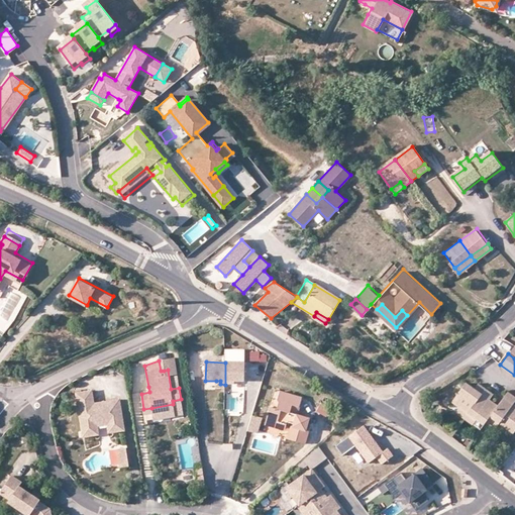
[(245,363),(225,363),(225,385),(230,385),(231,382),(235,382),(245,382),(245,363)]
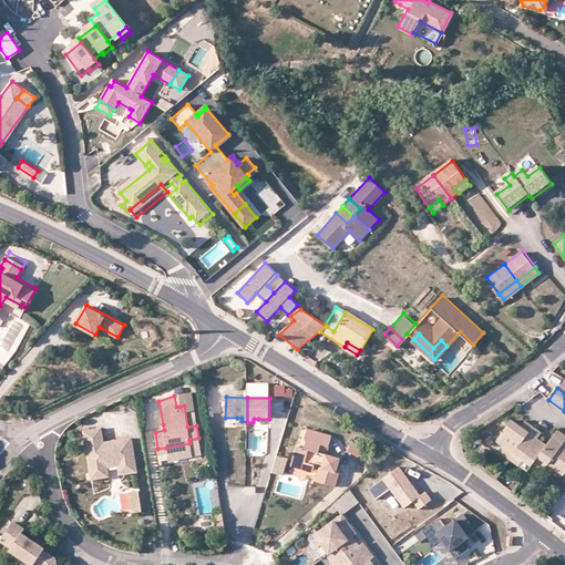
[(564,445),(560,442),(548,434),(543,443),(535,437),(525,430),(509,417),(493,438),(502,443),(521,456),(528,462),(531,459),(534,454),(545,462),(560,473),(564,464),(564,445)]
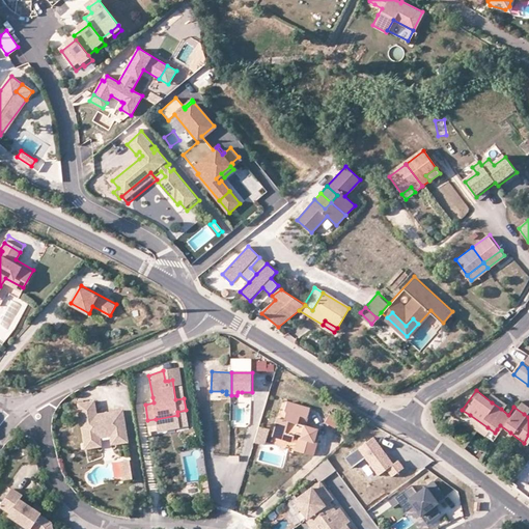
[(492,402),(501,409),(504,404),(496,397),(492,402)]
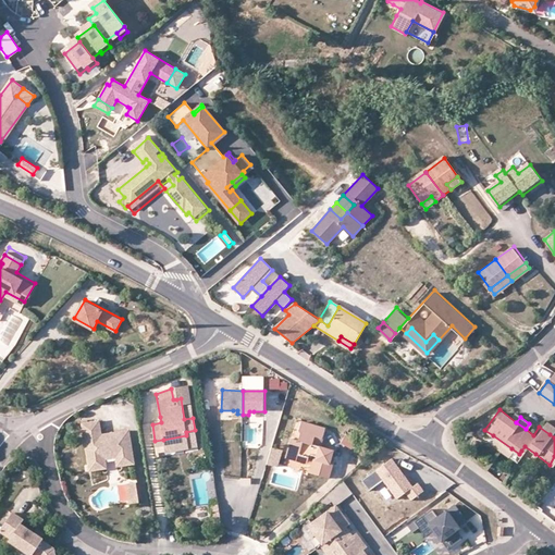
[(79,422),(86,464),(98,461),(97,454),(118,451),(119,458),(131,457),(126,429),(105,433),(105,435),(100,436),(100,433),(99,433),(97,420),(85,421),(79,422)]
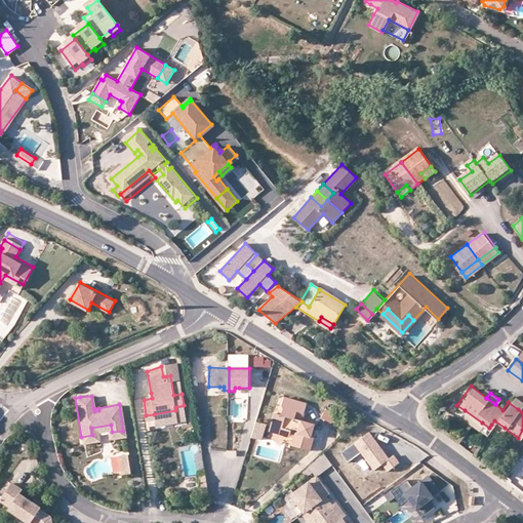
[(513,396),(508,402),(518,409),(521,403),(513,396)]
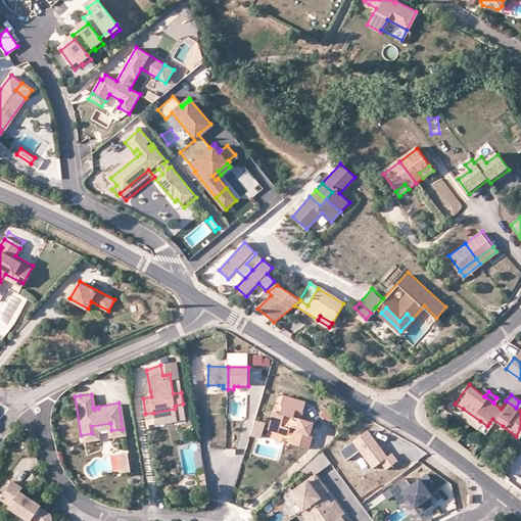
[(305,403),(283,395),(281,406),(282,406),(280,414),(274,412),(269,426),(280,429),(281,427),(290,430),(291,426),(297,428),(297,431),(295,431),(291,443),(309,448),(313,435),(310,435),(314,423),(300,419),(293,417),(296,410),(303,412),(305,403)]
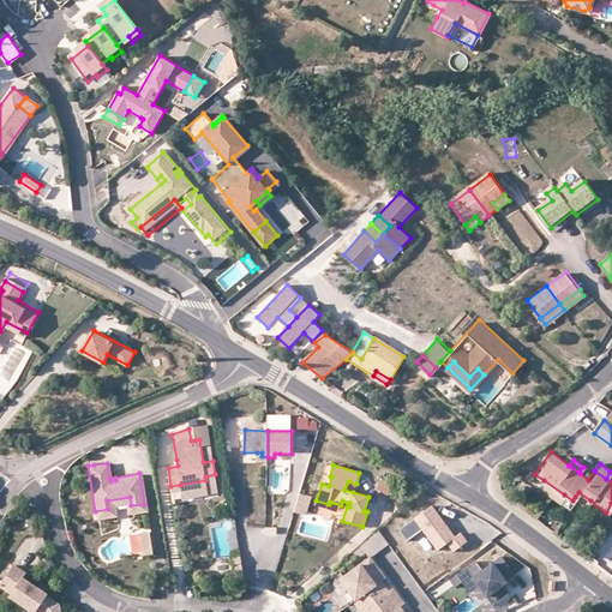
[(376,490),(390,495),(394,484),(379,479),(376,490)]
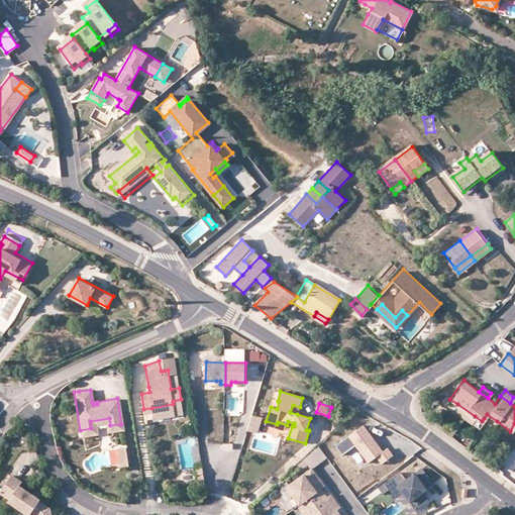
[(173,404),(151,408),(152,413),(174,410),(173,404)]
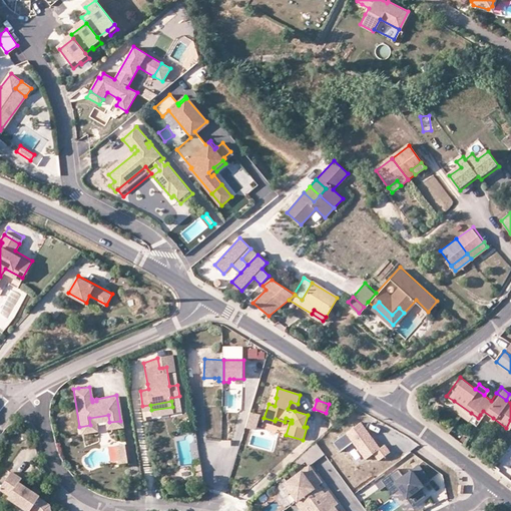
[(471,413),(454,401),(451,406),(468,418),(471,413)]
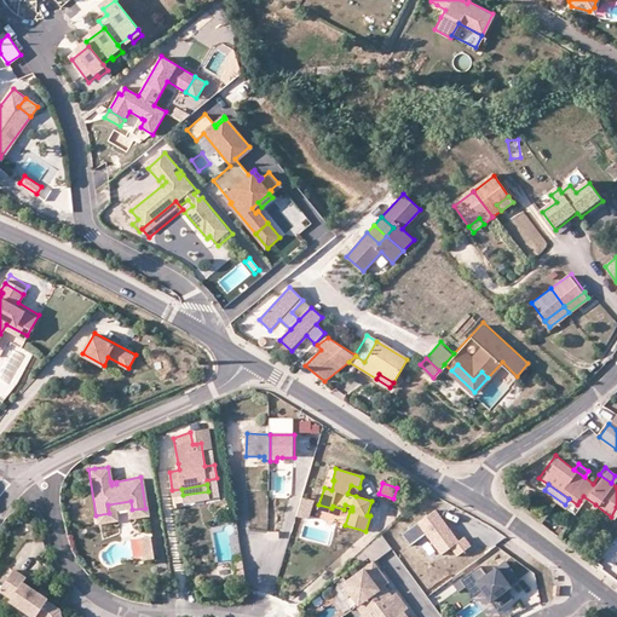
[(356,496),(359,488),(351,485),(347,494),(356,496)]
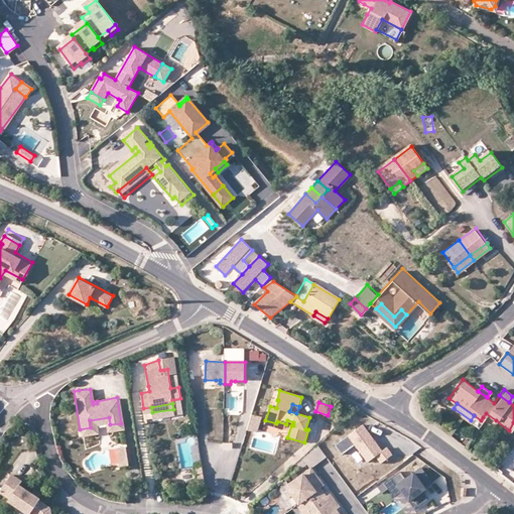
[(493,424),(496,420),(486,413),(483,417),(493,424)]
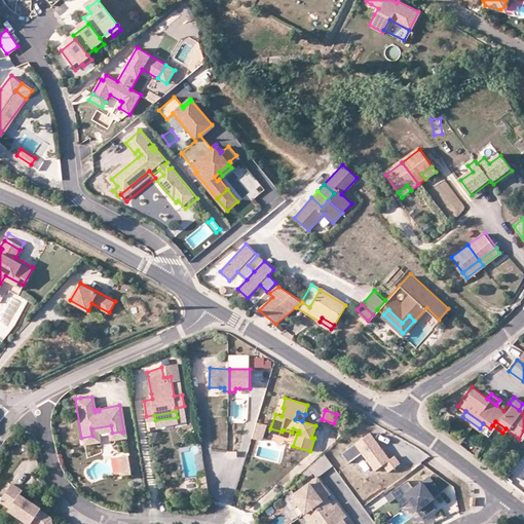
[(92,436),(81,438),(82,444),(99,441),(97,433),(107,431),(109,440),(124,437),(123,432),(112,433),(111,425),(91,428),(92,436)]
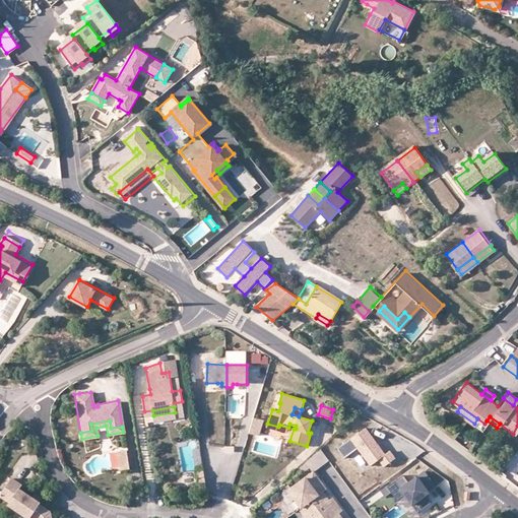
[(286,433),(288,428),(279,425),(278,427),(267,424),(267,427),(286,433)]
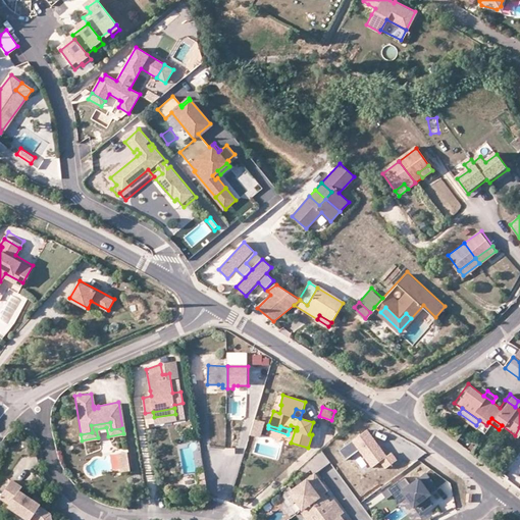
[(368,429),(340,450),(347,460),(359,451),(372,468),(380,462),(386,469),(399,461),(393,453),(387,456),(368,429)]
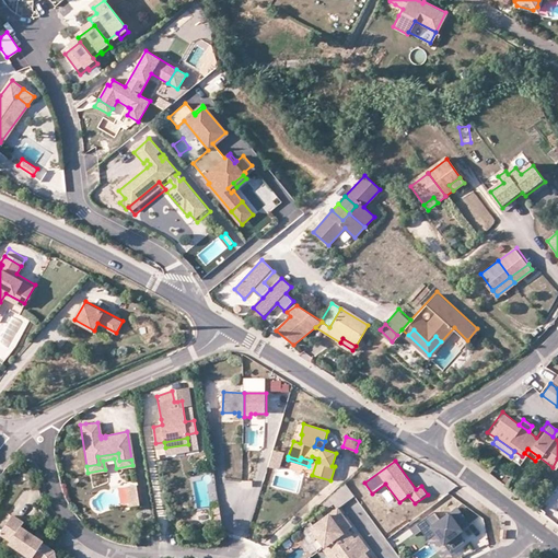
[(329,499),(337,509),(353,497),(345,484),(329,499)]
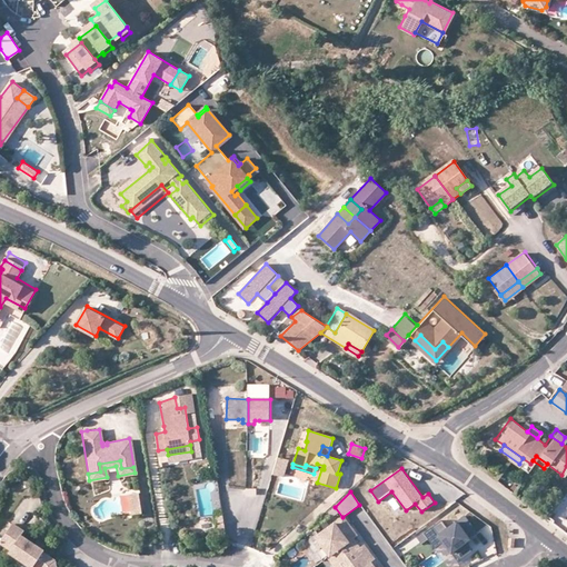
[(142,514),(139,493),(129,494),(132,516),(142,514)]
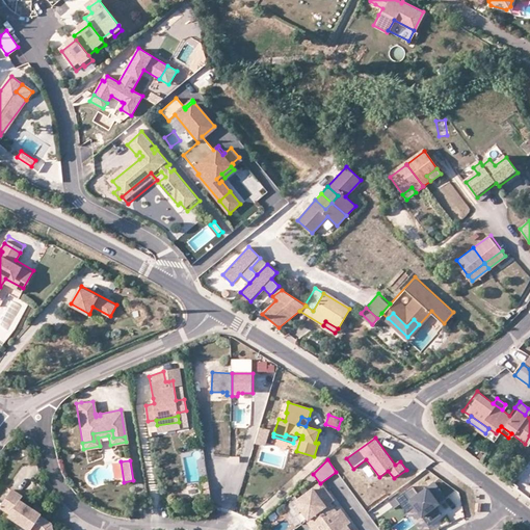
[(206,488),(205,478),(197,479),(199,489),(206,488)]
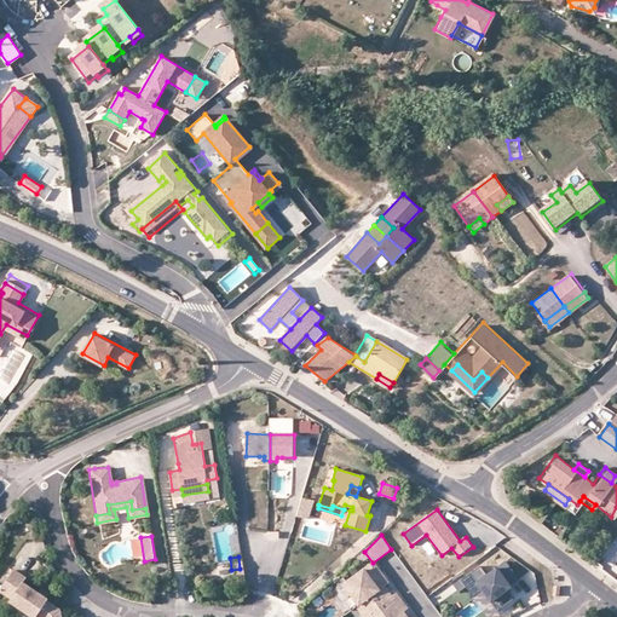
[(515,574),(502,557),(484,570),(477,561),(457,576),(470,592),(479,584),(495,606),(511,594),(503,586),(508,582),(507,581),(515,574)]
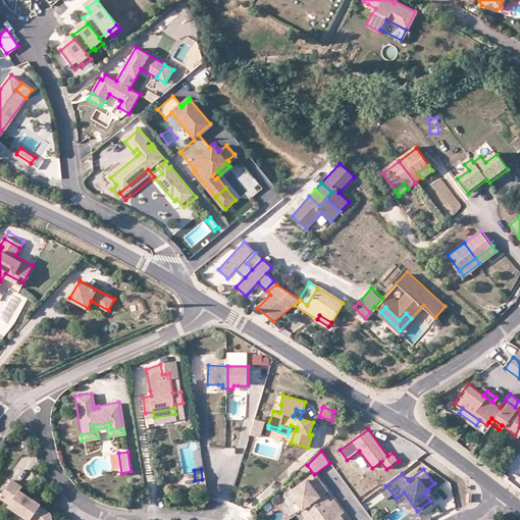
[(318,480),(314,474),(290,494),(296,502),(302,510),(320,497),(323,495),(327,491),(324,488),(322,491),(315,482),(318,480)]
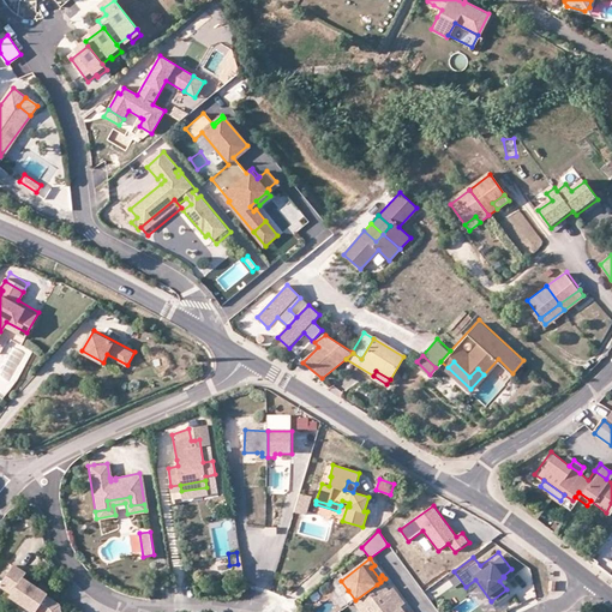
[(23,567),(10,559),(0,573),(0,581),(7,587),(6,591),(31,607),(34,604),(41,609),(41,611),(58,611),(55,599),(43,589),(43,588),(19,571),(23,567)]
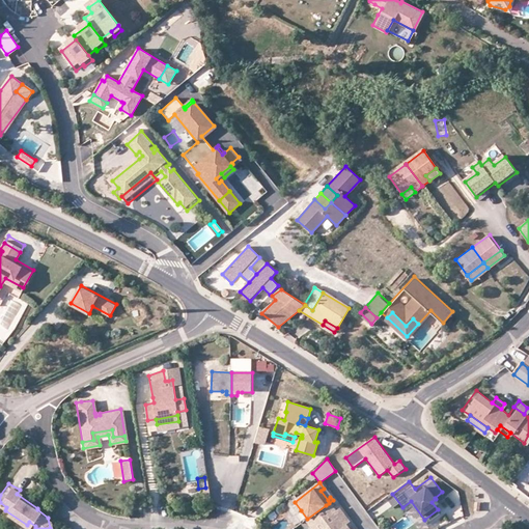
[(330,497),(324,489),(321,491),(328,500),(330,497)]
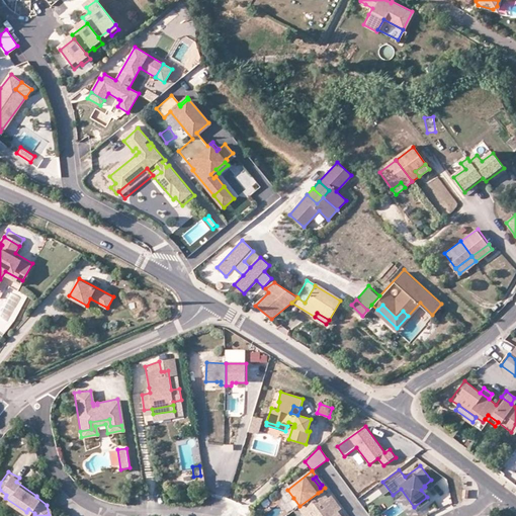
[(387,487),(382,482),(376,486),(380,492),(387,487)]
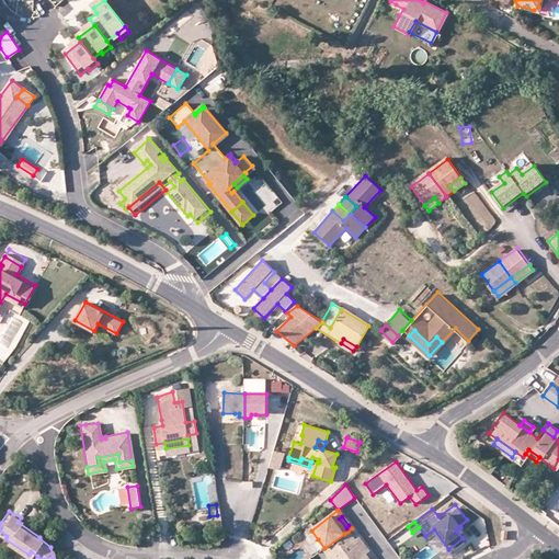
[(354,540),(348,532),(344,534),(351,543),(354,540)]
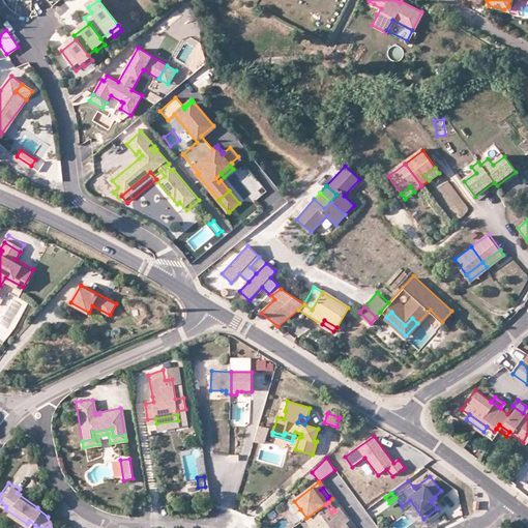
[(324,527),(344,515),(339,507),(334,510),(331,512),(325,504),(306,518),(305,520),(311,527),(324,527)]
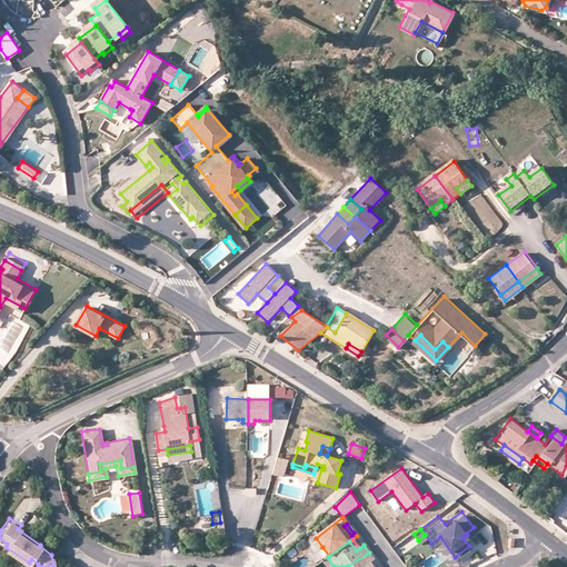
[(329,556),(322,547),(316,553),(322,561),(328,558),(329,556)]
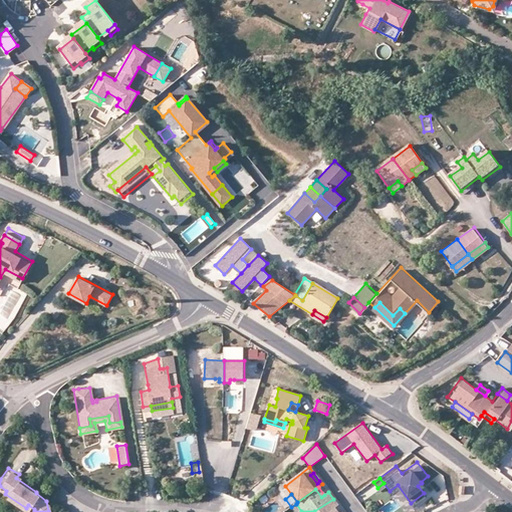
[(334,508),(338,505),(333,499),(314,511),(332,511),(331,510),(334,508)]
